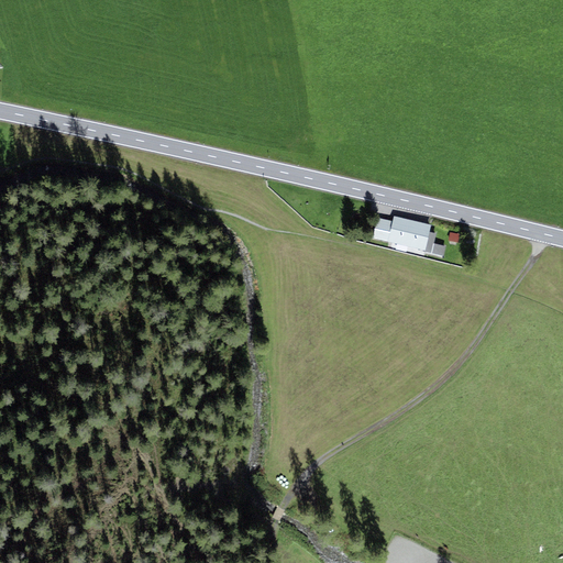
[(431,224),(394,216),(393,221),(387,242),(426,251),(430,232),(431,224)]
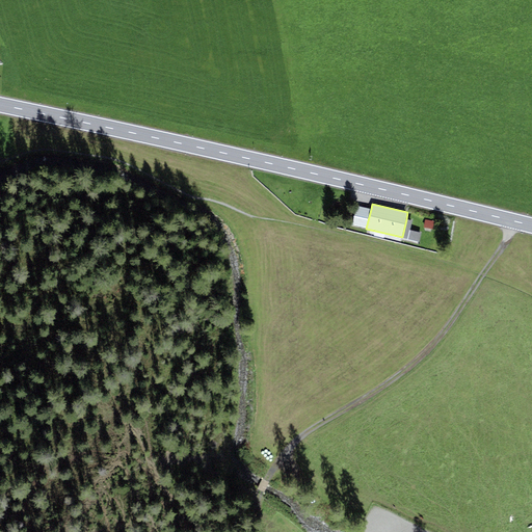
[(352,225),(366,229),(371,209),(356,206),(352,225)]
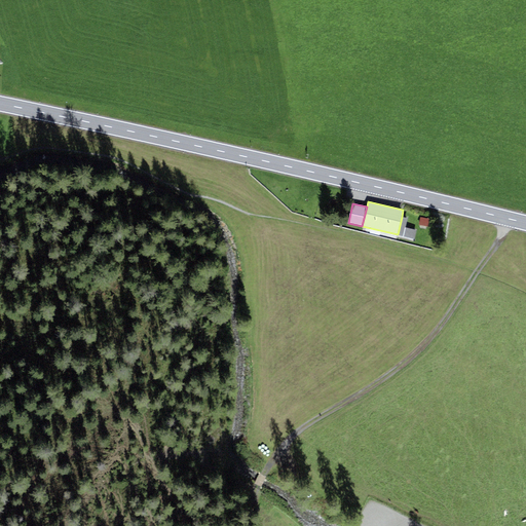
[(402,217),(398,234),(397,235),(403,237),(403,236),(405,227),(407,218),(402,217)]
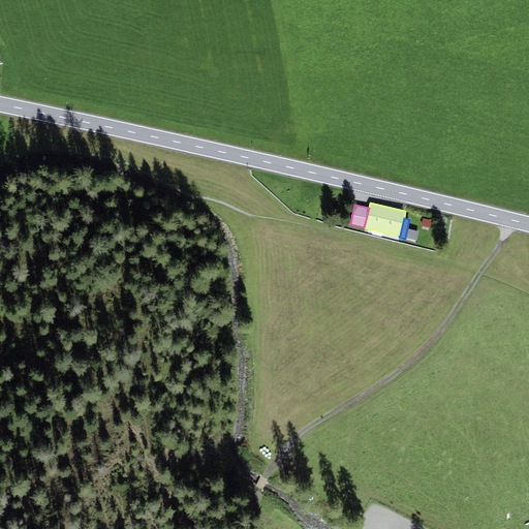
[(430,227),(432,220),(423,219),(422,226),(430,227)]
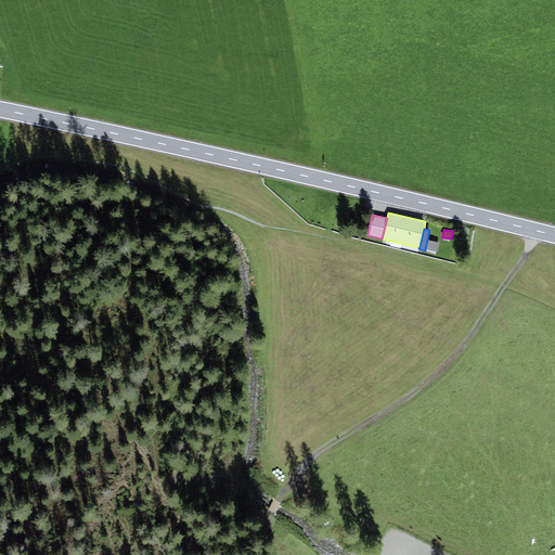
[(427,240),(425,249),(425,250),(437,253),(437,252),(439,243),(427,240)]
